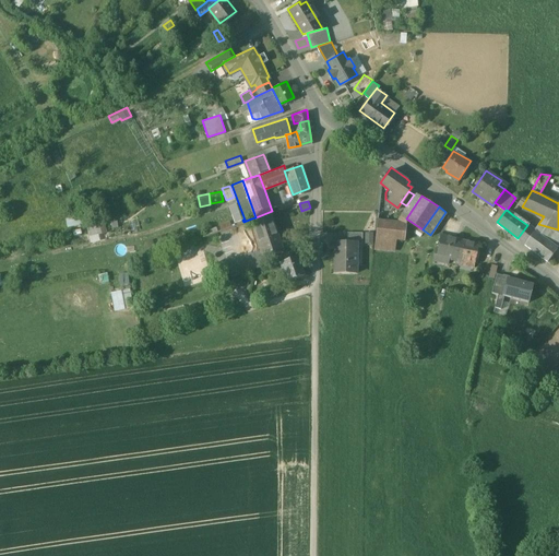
[(270,212),(251,219),(261,248),(263,256),(266,255),(272,253),(282,249),(270,212)]
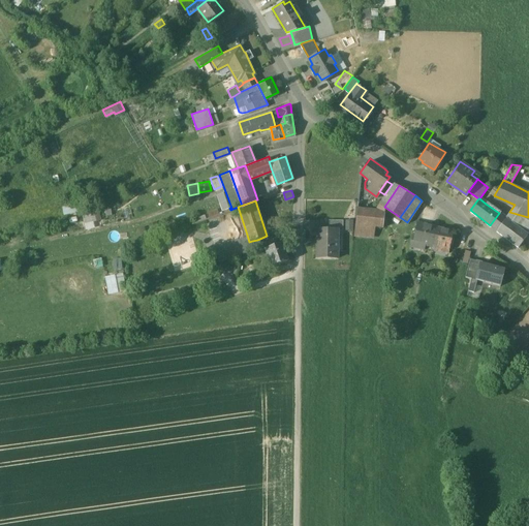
[(500,211),(487,202),(486,204),(499,213),(500,211)]
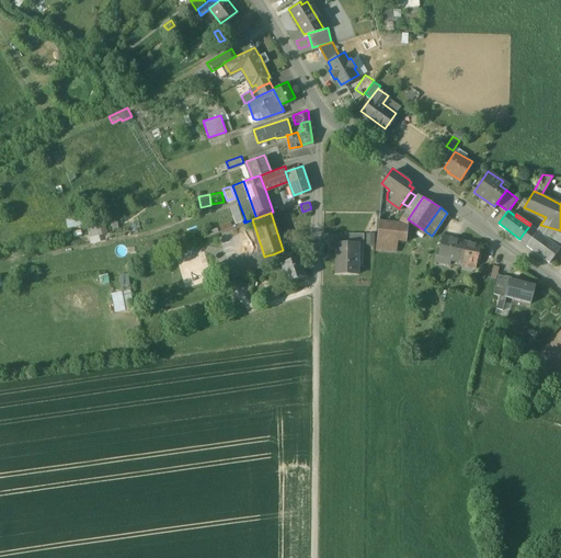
[(86,225),(89,241),(107,237),(104,220),(86,225)]
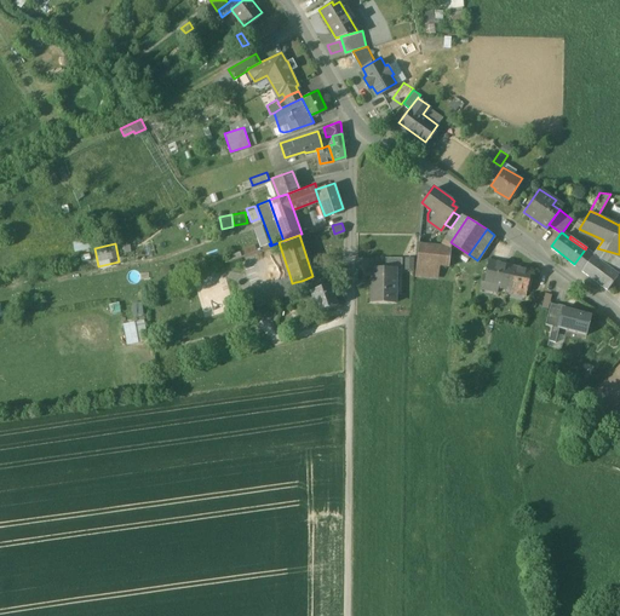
[(254,243),(244,247),(246,253),(257,249),(254,243)]
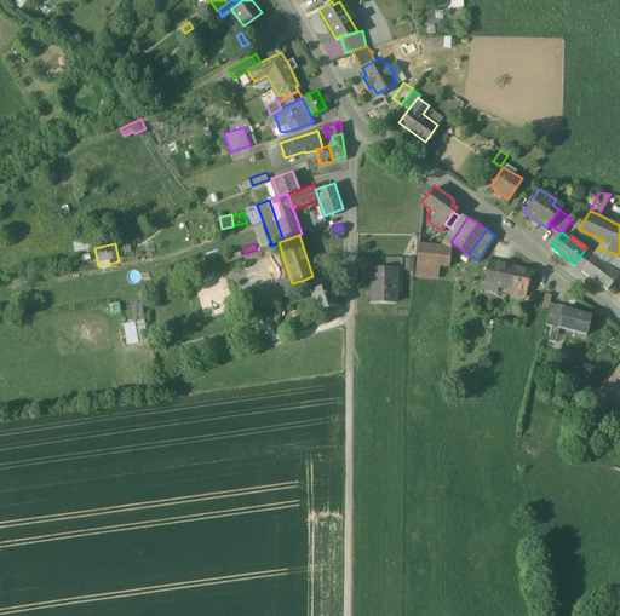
[(429,245),(419,243),(417,260),(440,264),(448,264),(451,247),(429,245)]
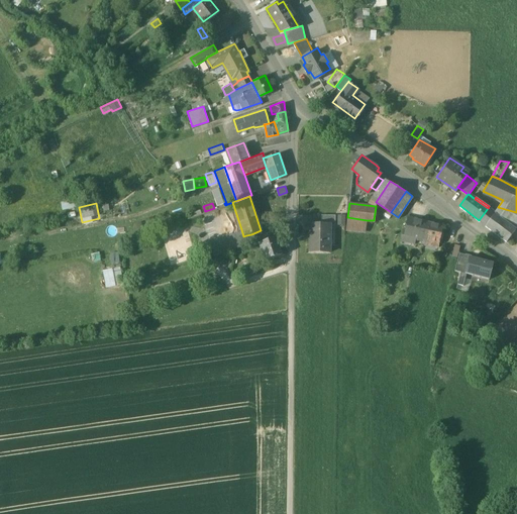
[(516,212),(498,207),(494,212),(514,227),(516,223),(516,212)]
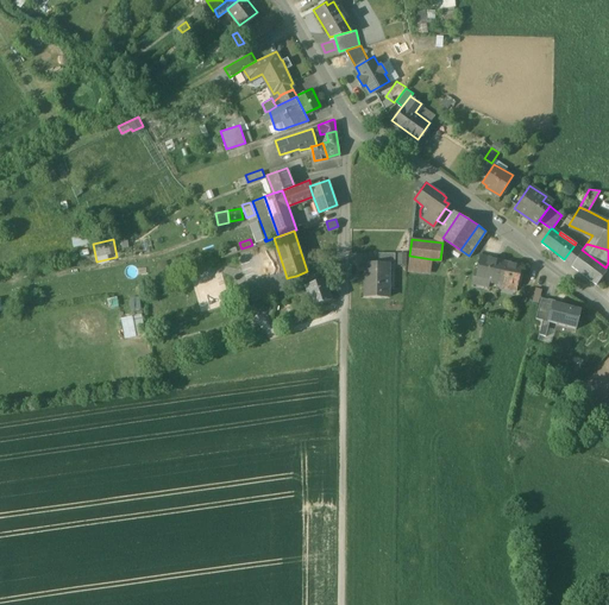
[(575,245),(564,259),(571,264),(582,250),(575,245)]
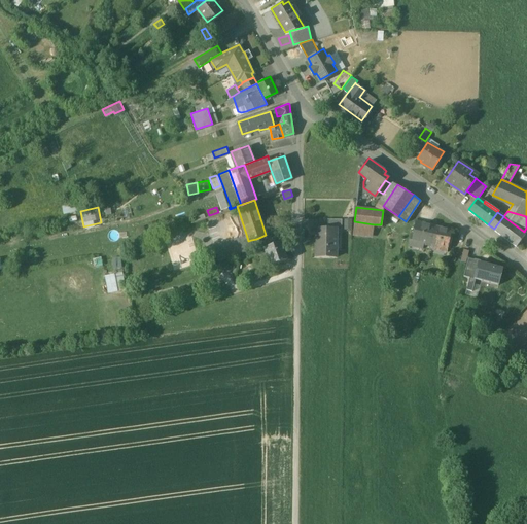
[(494,229),(516,245),(524,232),(503,216),(494,229)]
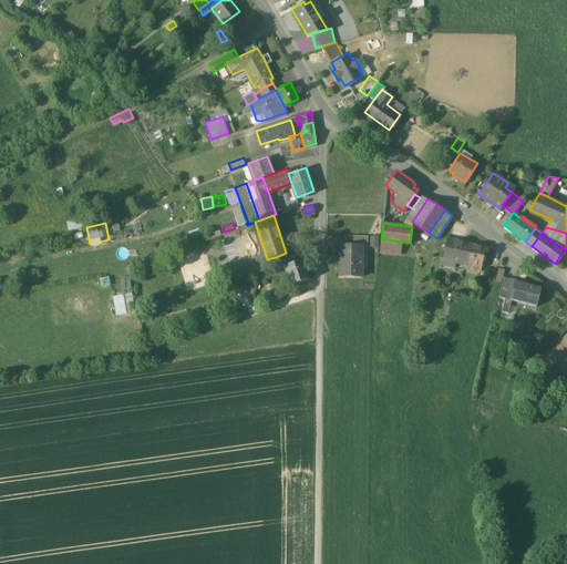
[(368,234),(352,234),(352,244),(361,244),(361,245),(368,245),(368,234)]
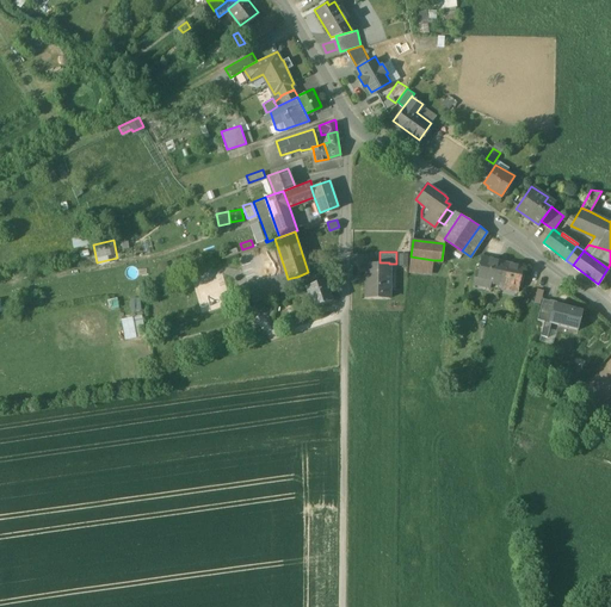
[(505,260),(483,255),(479,277),(500,282),(504,261),(505,260)]
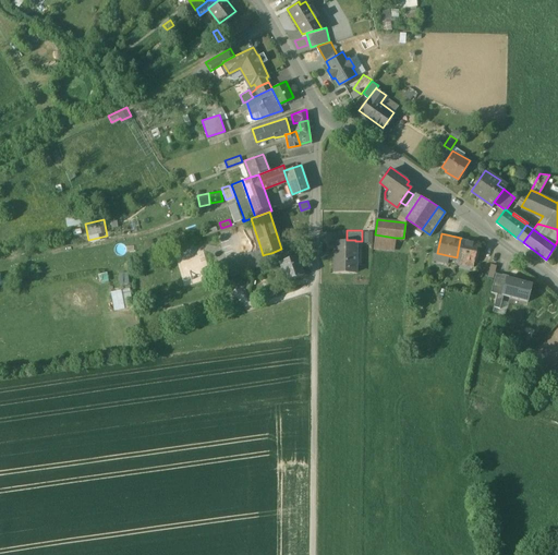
[(396,238),(375,234),(374,246),(395,249),(396,238)]
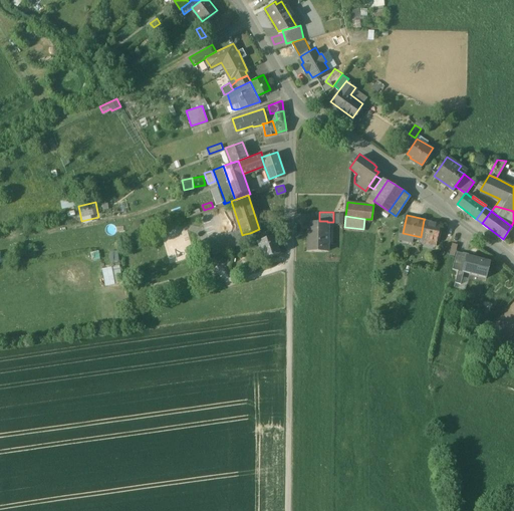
[(440,223),(424,220),(421,237),(437,240),(440,223)]
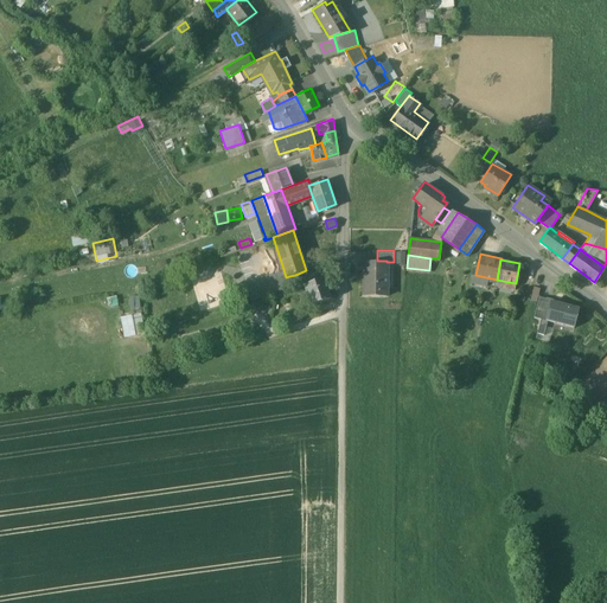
[(377,261),(364,261),(363,294),(387,294),(387,262),(387,261),(377,261)]
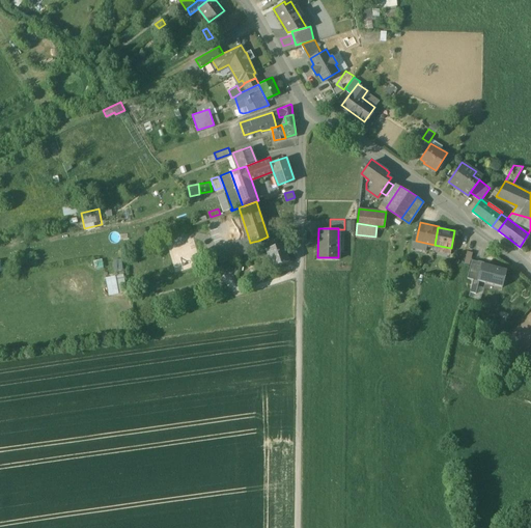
[(227,242),(216,246),(220,260),(231,257),(229,249),(227,242)]
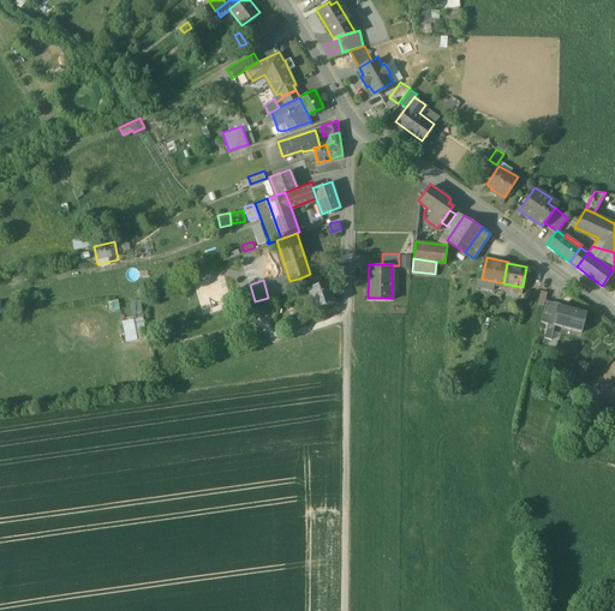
[(266,288),(268,298),(290,291),(286,282),(286,281),(266,288)]
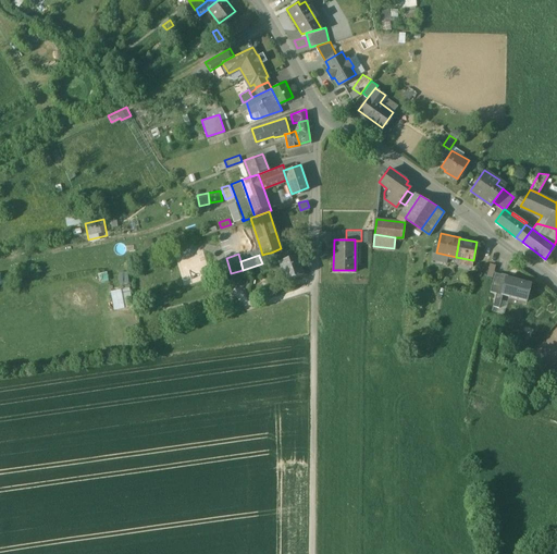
[(297,255),(280,260),(285,279),(302,273),(297,255)]
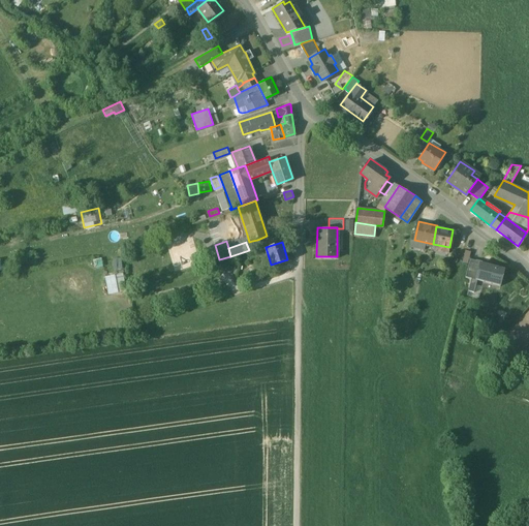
[(470,250),(465,249),(462,259),(467,261),(470,250)]
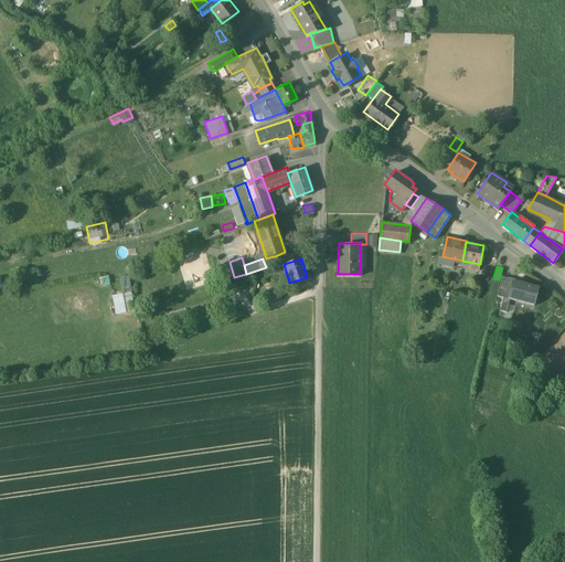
[(510,289),(508,296),(510,297),(534,303),(539,286),(512,279),(510,289)]
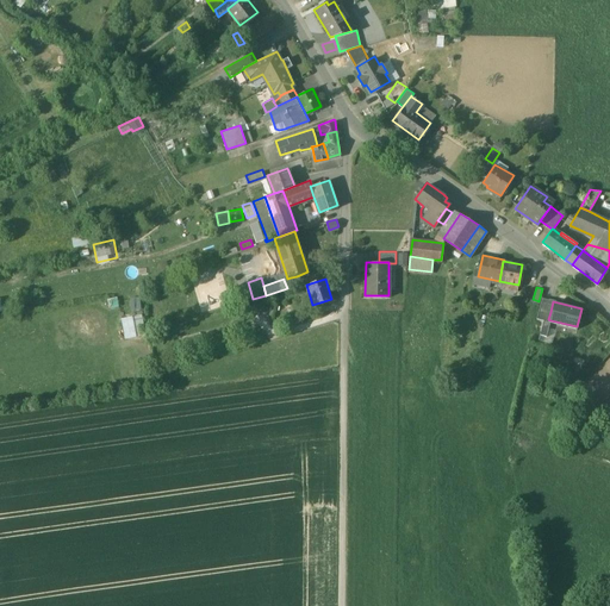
[(551,312),(539,310),(537,317),(542,318),(548,319),(551,312)]
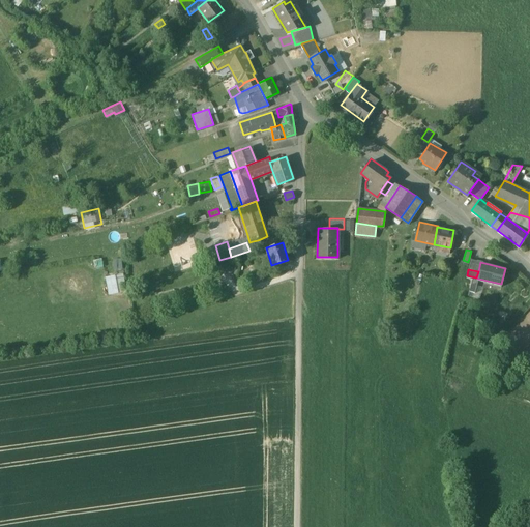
[(260,270),(246,274),(248,282),(262,277),(260,270)]
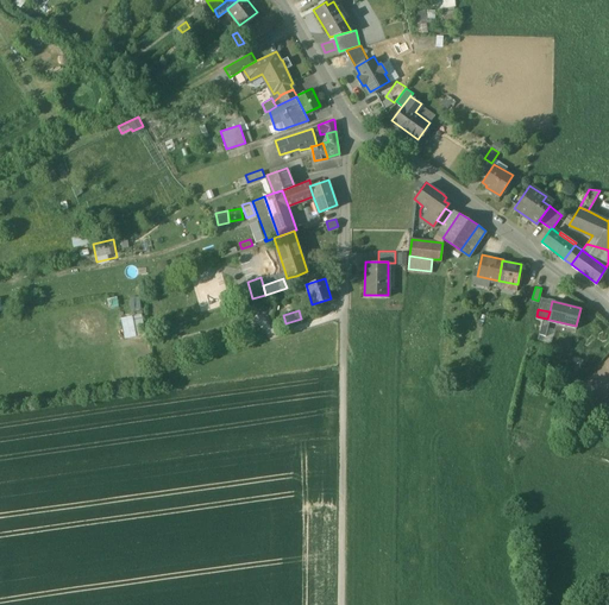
[(121,335),(137,334),(135,313),(119,315),(121,335)]
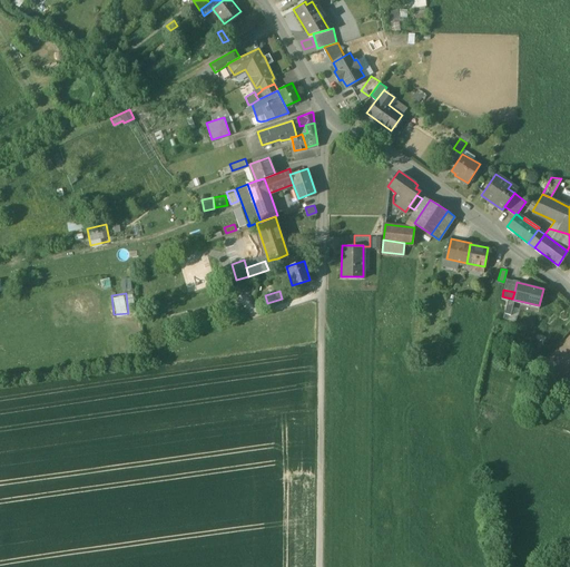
[(512,299),(507,297),(503,311),(511,313),(514,300),(512,299)]
